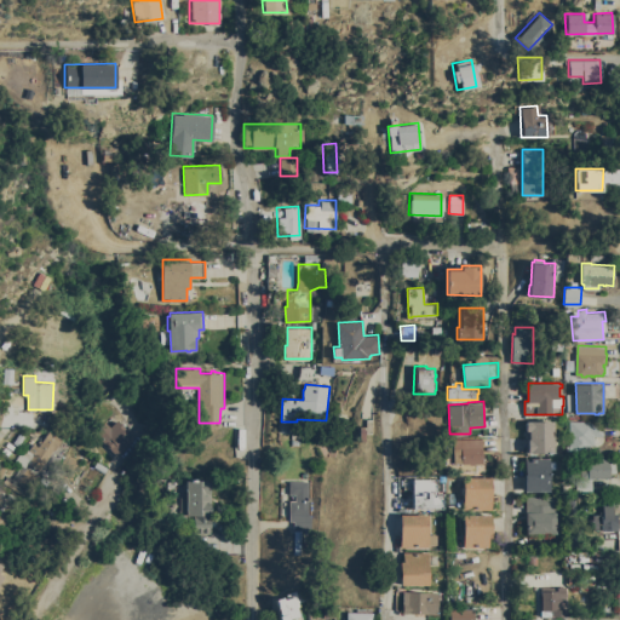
[(95,431),(105,420),(112,426),(119,419),(124,424),(121,426),(132,438),(116,454),(95,431)]
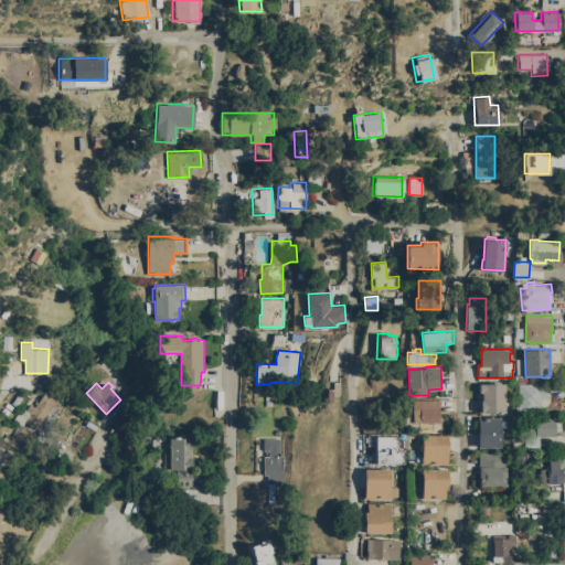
[(505,412),(480,412),(480,383),(505,383),(505,412)]
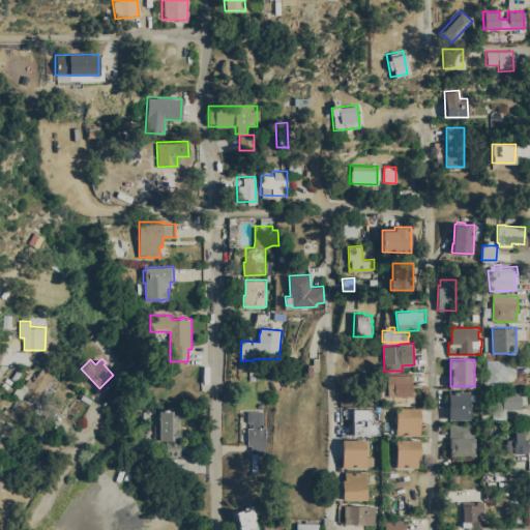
[(517,359),(517,372),(508,372),(508,380),(505,380),(505,386),(487,386),(487,384),(484,384),(484,380),(488,380),(488,359),(517,359)]
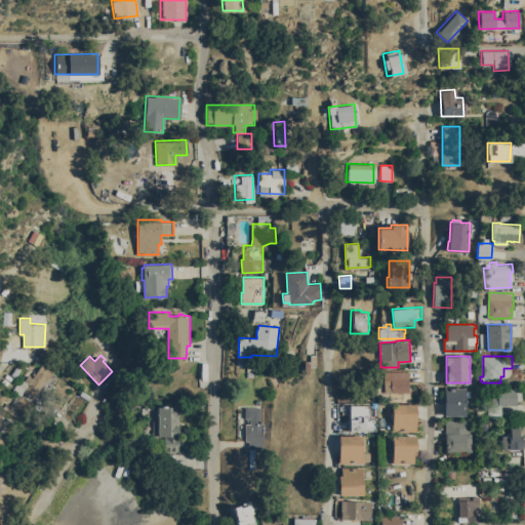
[(18,394),(12,390),(21,378),(25,380),(29,374),(33,377),(34,375),(33,374),(34,372),(36,373),(42,364),(52,372),(46,380),(45,379),(33,398),(24,392),(22,395),(32,401),(19,419),(3,407),(6,402),(10,404),(18,394)]
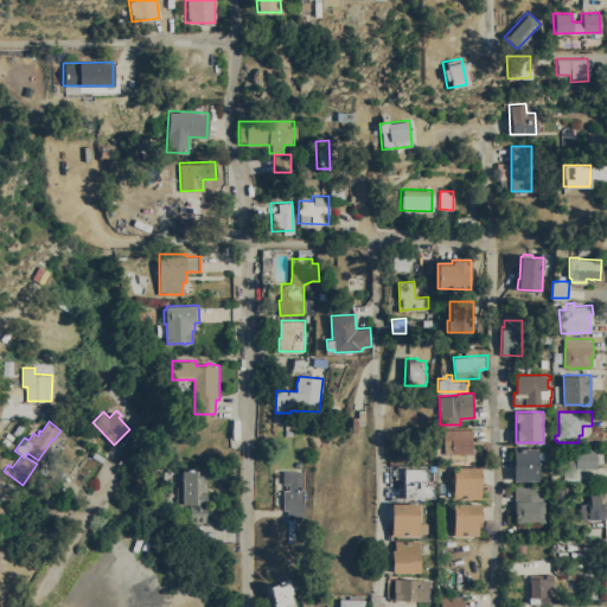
[(473,453),(464,453),(464,454),(460,454),(460,453),(452,453),(445,453),(443,429),(472,428),(473,453)]
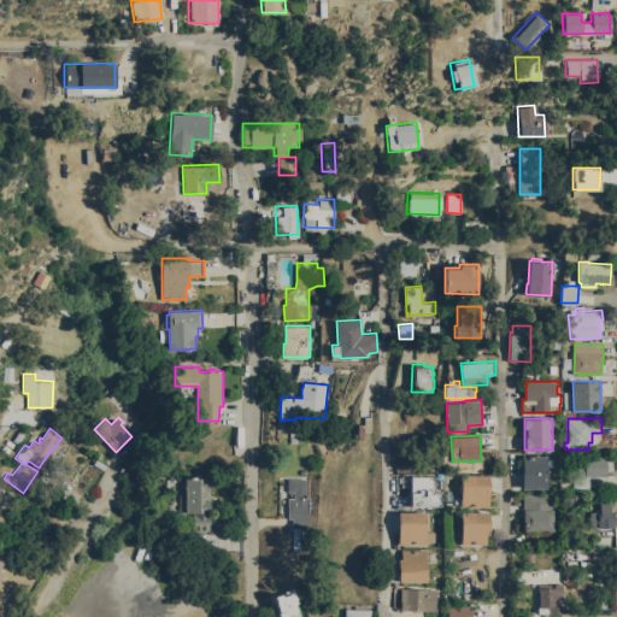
[(589,475),(589,487),(574,487),(574,475),(579,475),(579,454),(613,454),(613,469),(606,469),(606,475),(589,475)]
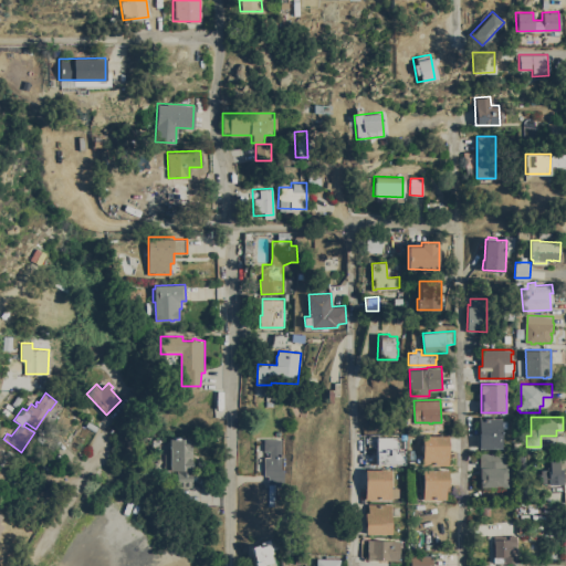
[(480,418),(503,418),(502,448),(480,448),(480,418)]
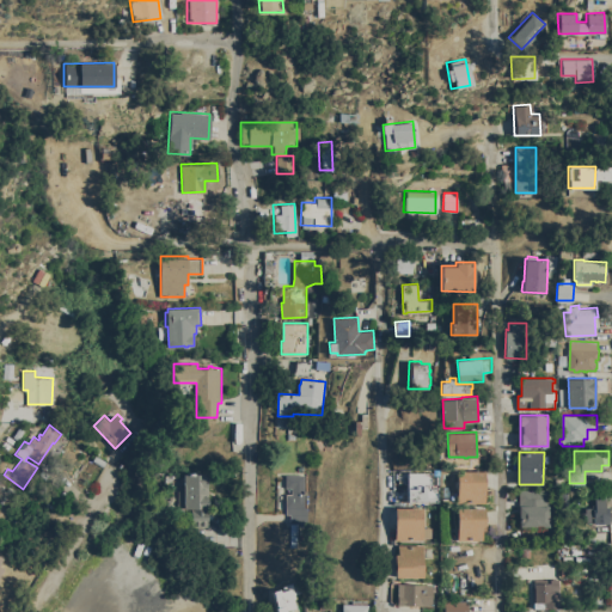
[(458,502),(458,470),(485,470),(485,502),(458,502)]
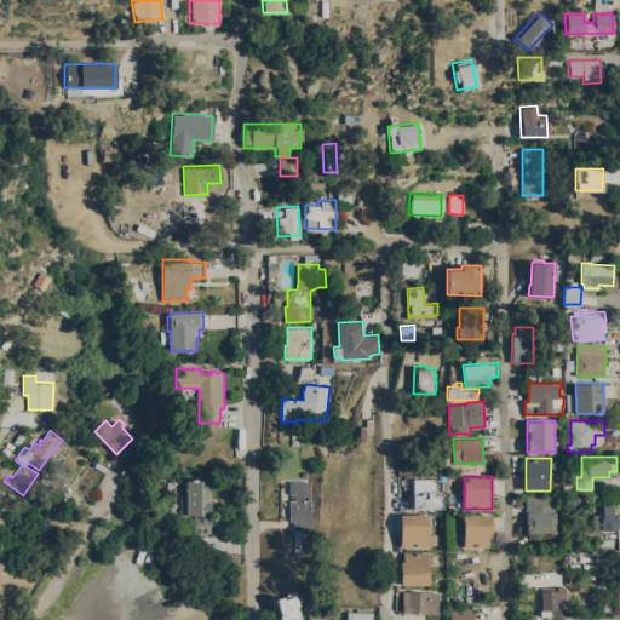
[(413,509),(413,477),(437,477),(437,493),(442,493),(442,509),(413,509)]
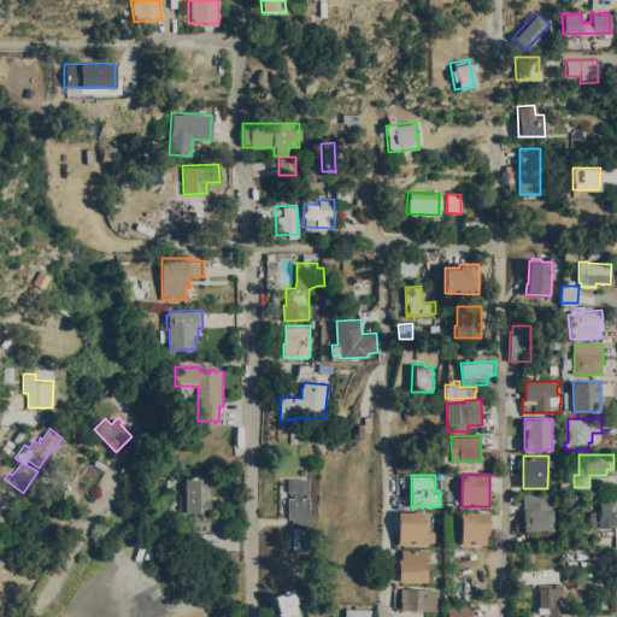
[(191,477),(191,476),(197,476),(197,477),(210,477),(210,488),(212,488),(212,500),(210,500),(211,529),(195,529),(195,512),(181,512),(181,493),(187,493),(187,477),(191,477)]
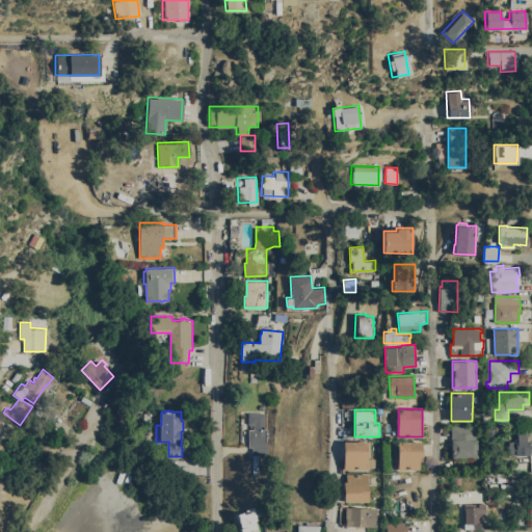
[(265,441),(268,440),(268,457),(264,457),(264,454),(251,454),(251,447),(248,447),(248,428),(251,428),(251,424),(248,424),(248,411),(265,411),(265,441)]
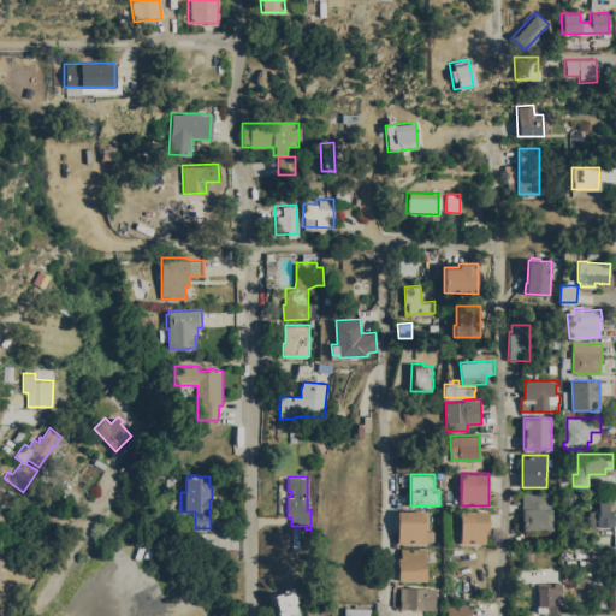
[(561,510),(561,490),(573,490),(573,510),(561,510)]
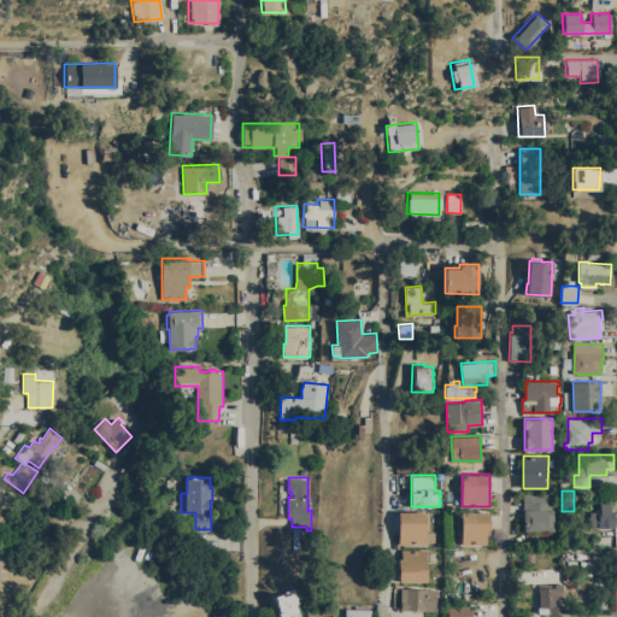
[(524,530),(524,493),(553,493),(554,530),(524,530)]
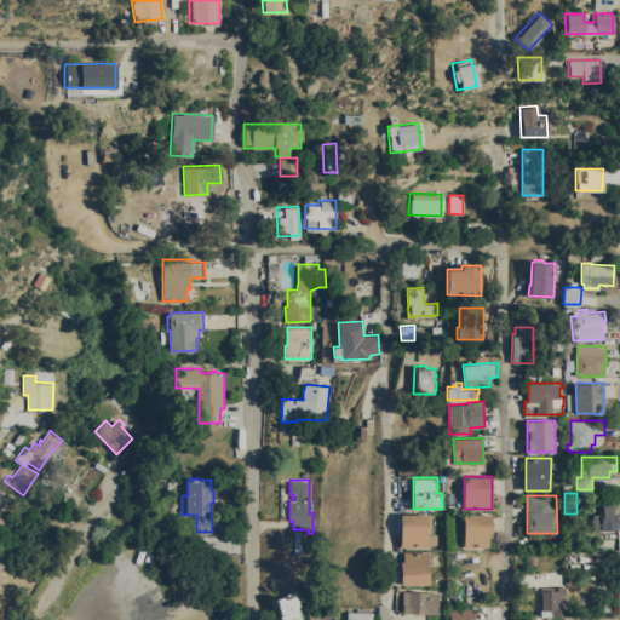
[(618,529),(602,529),(602,528),(593,529),(593,514),(602,514),(602,512),(607,512),(607,507),(614,507),(614,512),(618,512),(618,529)]
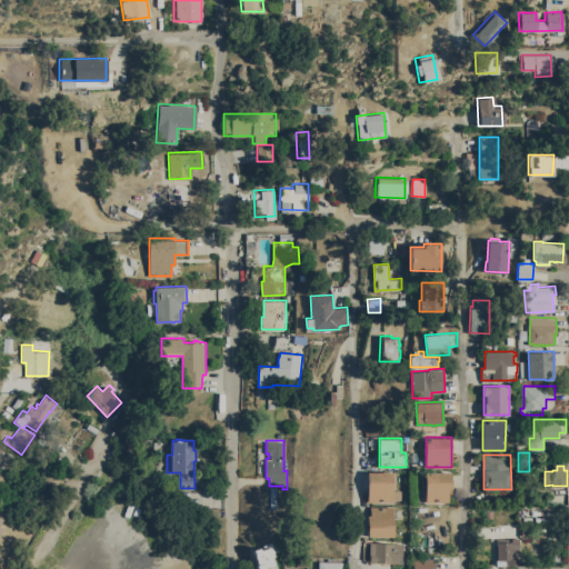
[(367,471),(392,471),(392,501),(367,501),(367,471)]
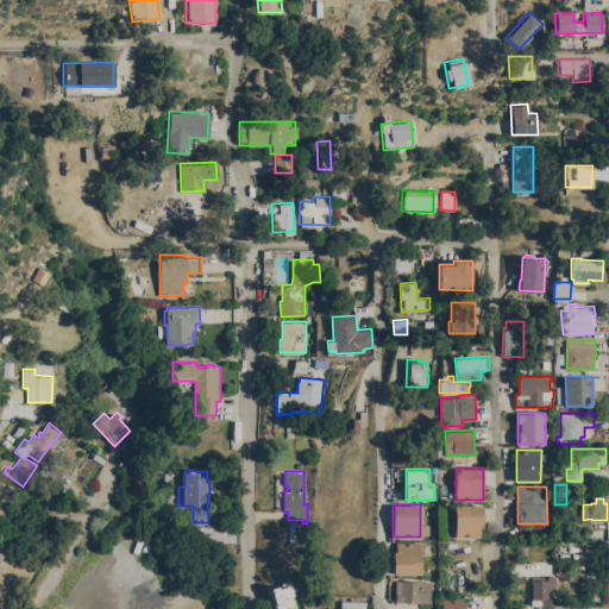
[(456,504),(483,504),(483,527),(479,527),(479,537),(456,537),(456,504)]
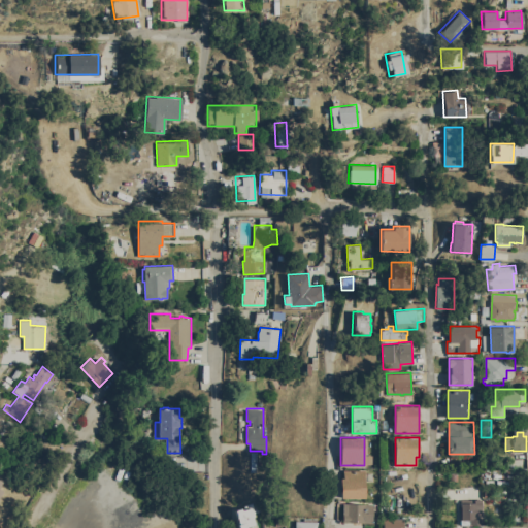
[(340,498),(340,477),(342,477),(342,469),(364,469),(364,498),(340,498)]
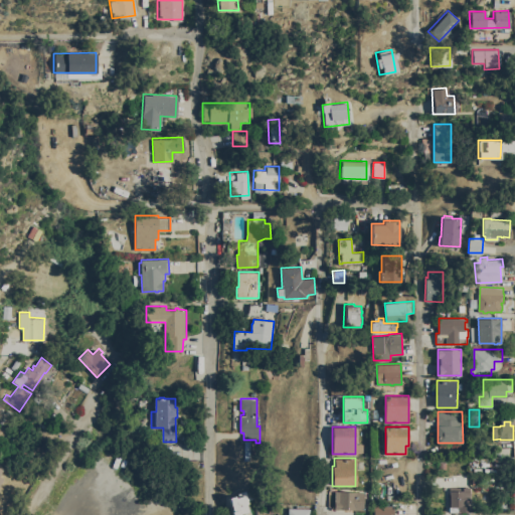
[(450,487),(465,487),(465,485),(470,485),(470,511),(449,511),(449,506),(450,506),(450,487)]
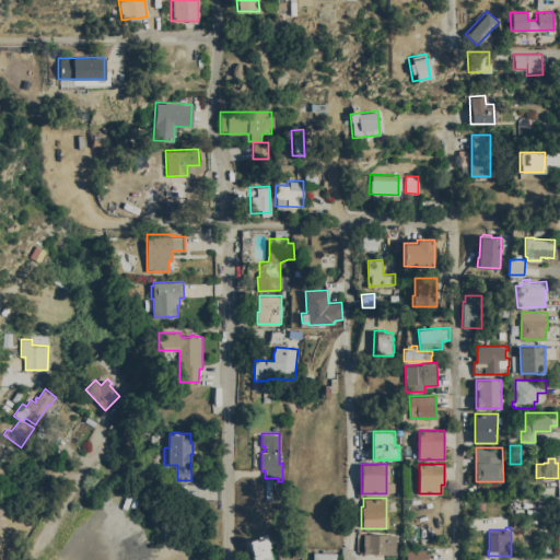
[(253,559),(252,555),(254,555),(249,539),(256,537),(257,539),(260,538),(259,535),(268,532),(268,535),(275,533),(277,540),(270,543),(271,546),(268,547),(270,555),(261,558),(261,559),(253,559)]
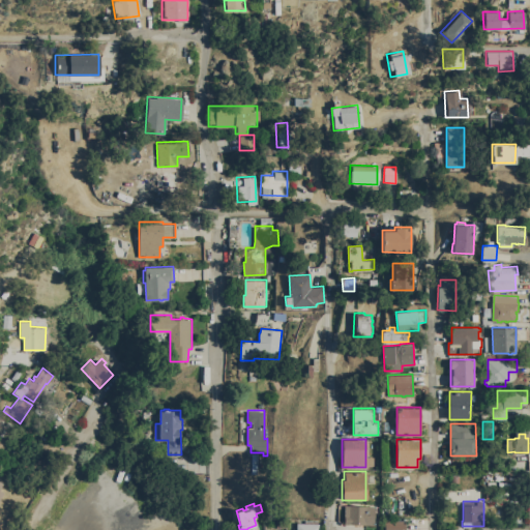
[(344,524),(345,505),(374,506),(373,525),(344,524)]
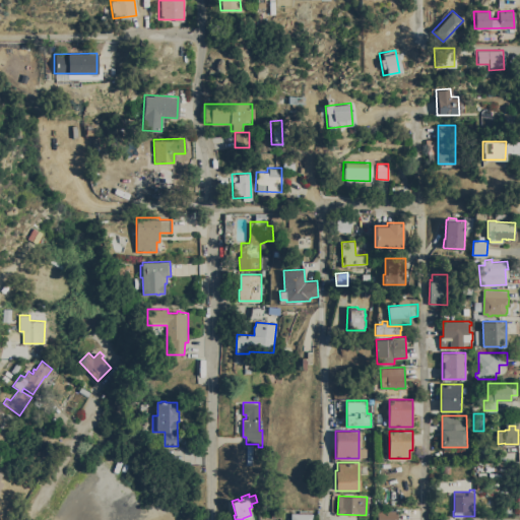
[(290,519),(290,512),(299,513),(299,510),(312,510),(312,511),(314,511),(314,513),(313,513),(313,519),(290,519)]
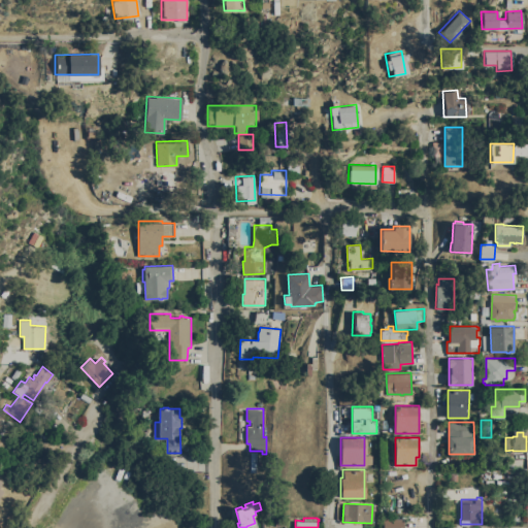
[(383,527),(383,518),(403,518),(403,527),(383,527)]
